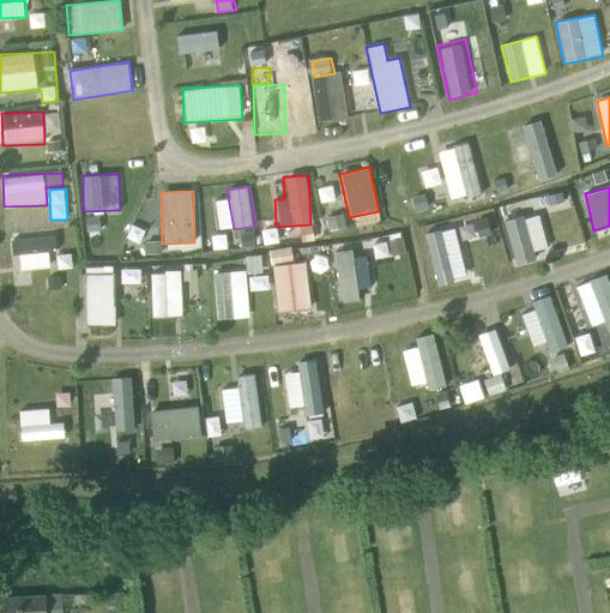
[(542,257),(562,250),(550,210),(530,216),(542,257)]
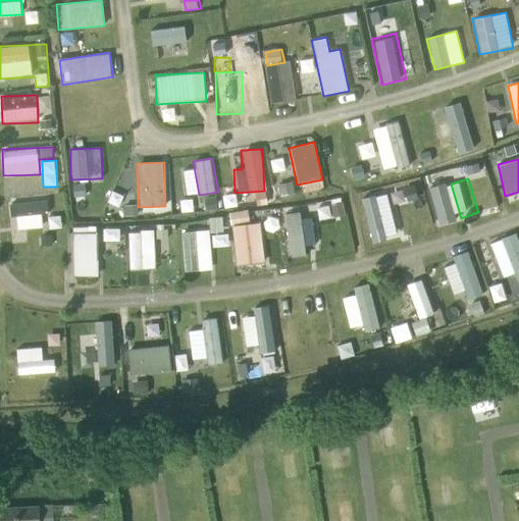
[(219,198),(207,200),(209,211),(221,210),(219,198)]
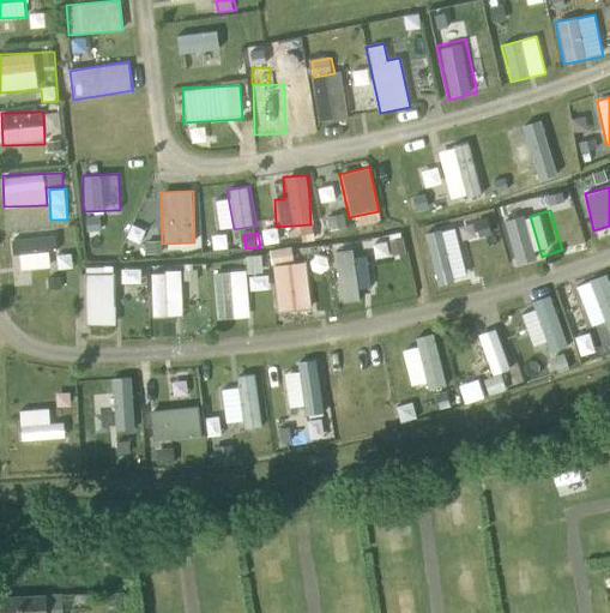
[(16,234),(16,274),(23,274),(23,283),(31,283),(31,270),(53,270),(53,234),(16,234)]
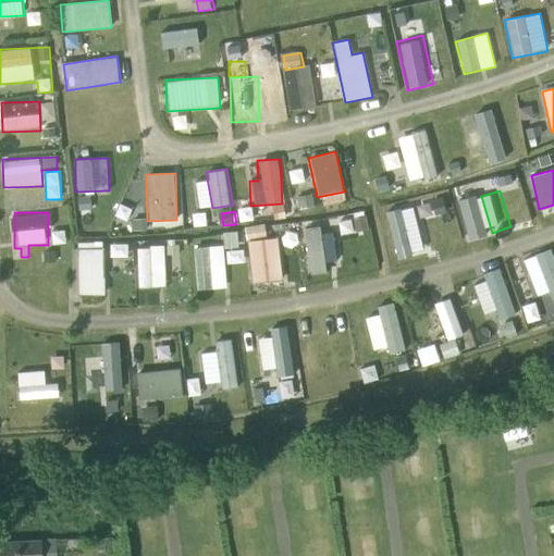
[(328,272),(327,264),(340,262),(334,229),(320,232),(319,225),(303,229),(310,275),(328,272)]
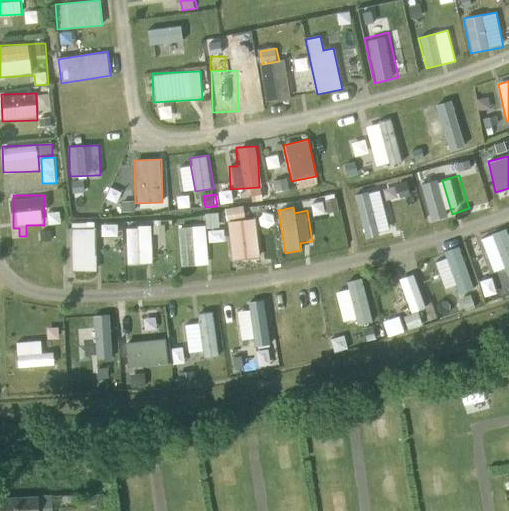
[(227,220),(229,261),(258,259),(256,219),(227,220)]
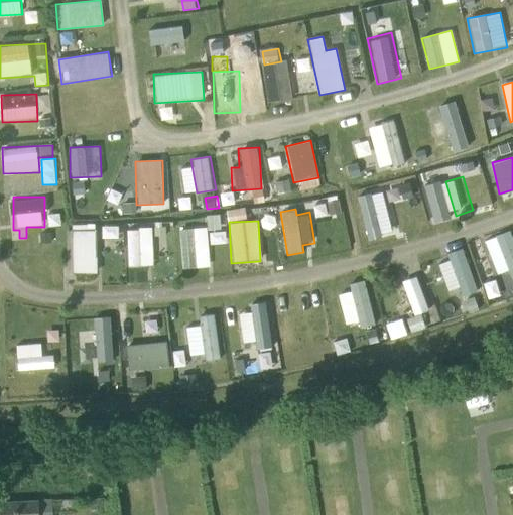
[(73,225),(73,273),(95,273),(96,225),(73,225)]
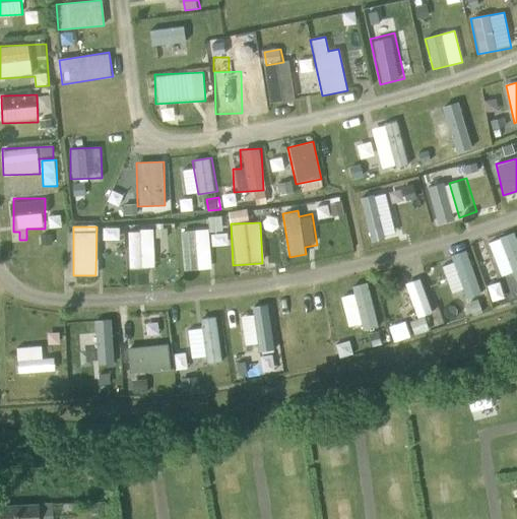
[(120,246),(121,228),(107,228),(106,246),(120,246)]
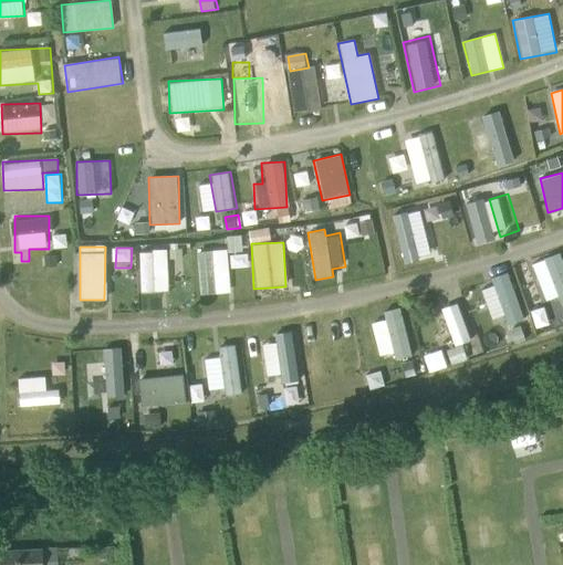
[(168,251),(139,251),(139,293),(168,293),(168,251)]
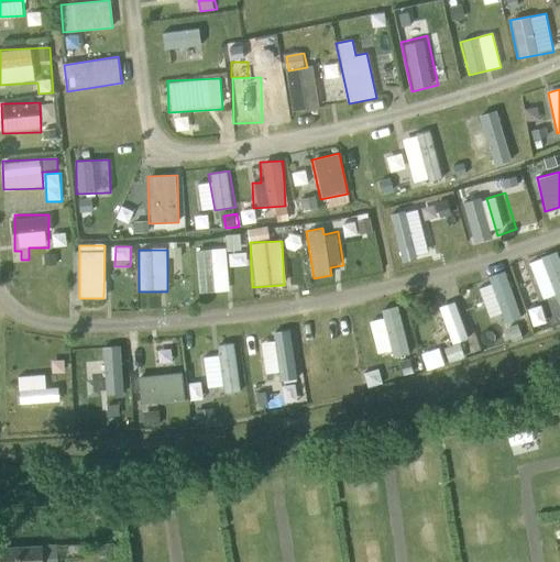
[(542,300),(552,296),(557,306),(559,305),(559,261),(556,251),(527,262),(542,300)]
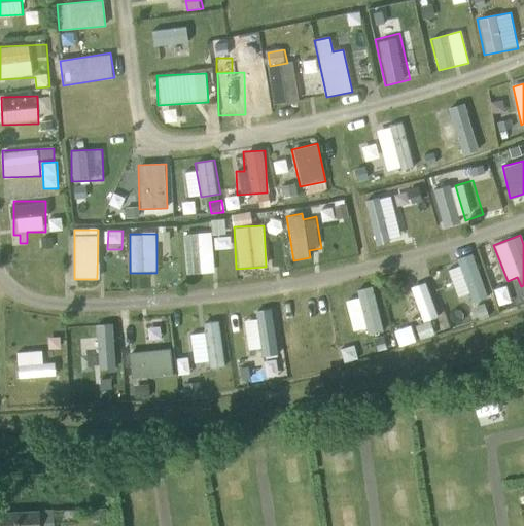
[(468,305),(488,299),(474,253),(454,259),(468,305)]
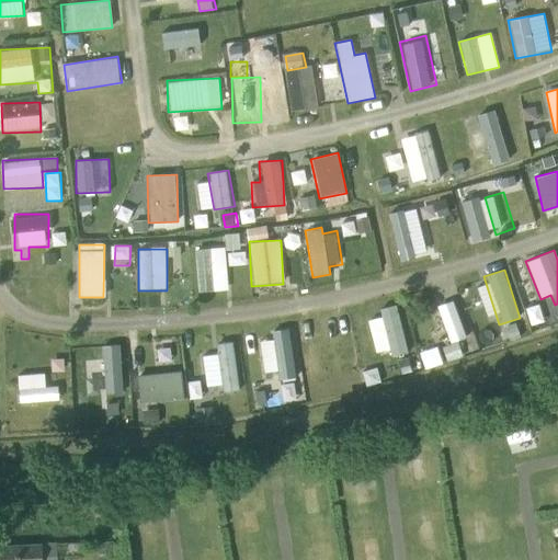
[(450,344),(466,339),(454,299),(437,305),(450,344)]
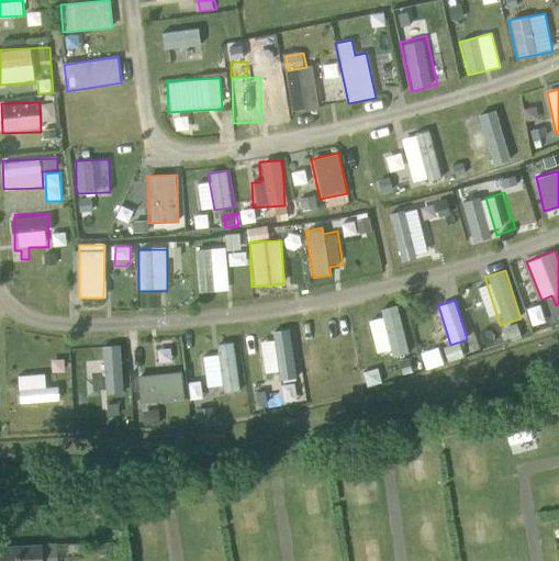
[(379,360),(411,352),(399,305),(380,310),(382,317),(368,321),(379,360)]
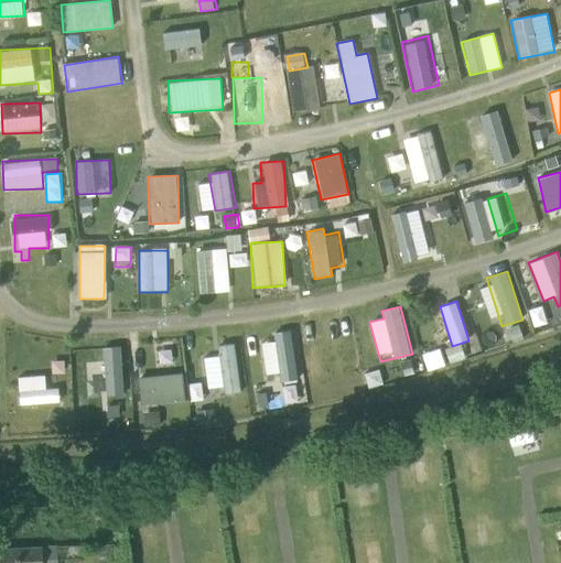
[(268,383),(309,375),(302,347),(261,356),(268,383)]
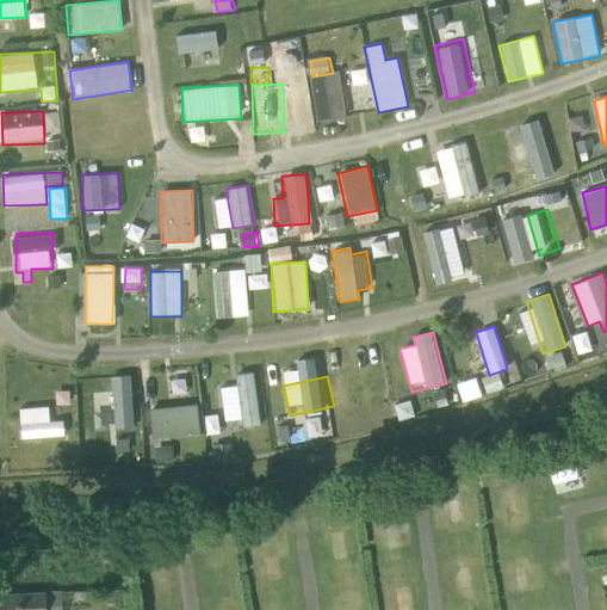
[(460,401),(481,398),(477,380),(457,384),(460,401)]
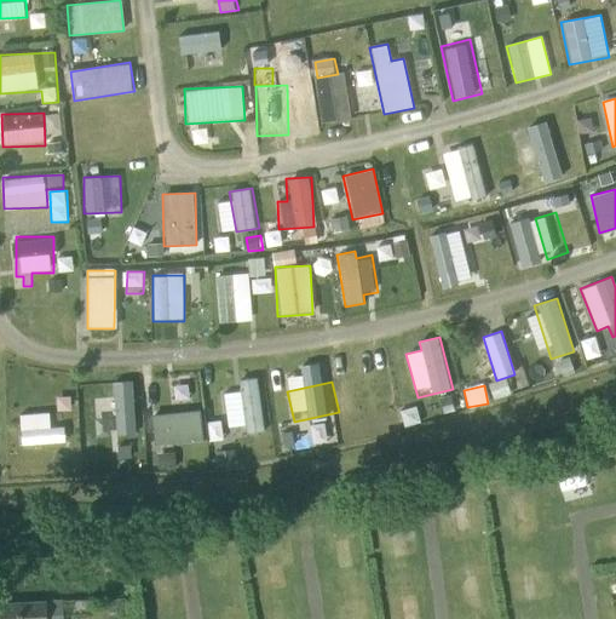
[(206,403),(209,437),(242,434),(245,460),(277,457),(275,430),(259,433),(255,397),(206,403)]
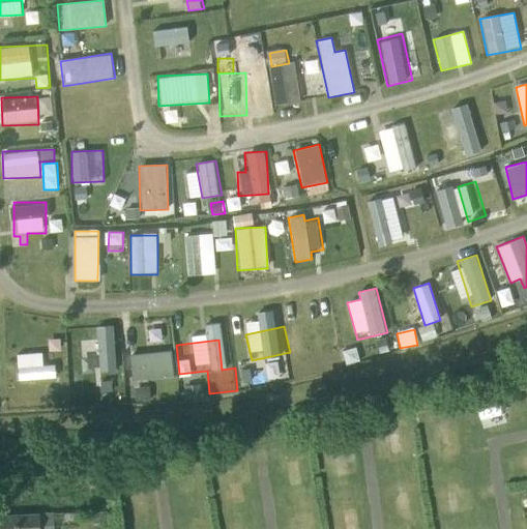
[(170,350),(129,354),(133,382),(173,378),(170,350)]
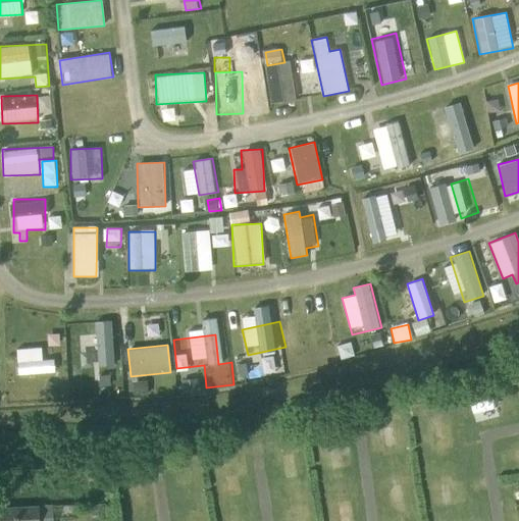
[(55,359),(42,360),(42,348),(15,349),(16,375),(55,373),(55,359)]
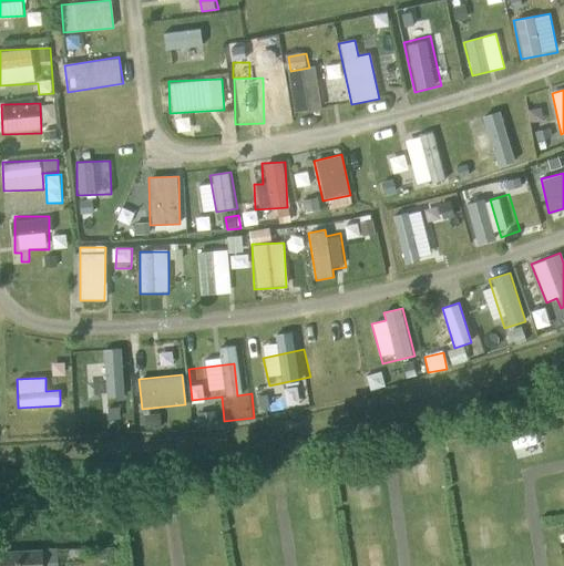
[(131,380),(74,378),(73,409),(130,410),(131,380)]
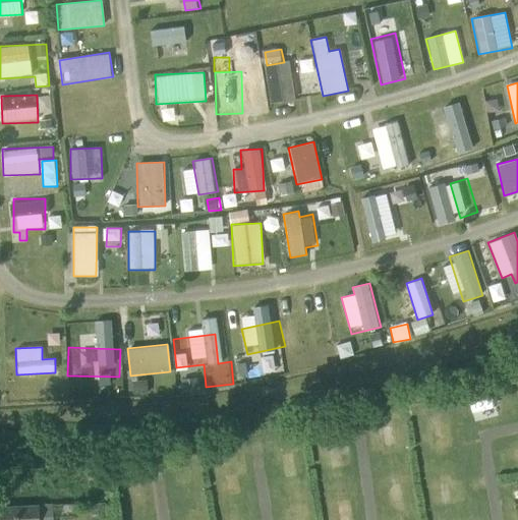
[(480,424),(472,393),(450,398),(458,429),(480,424)]
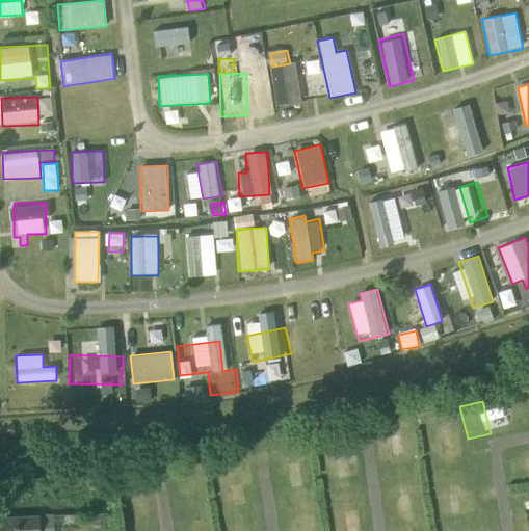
[(382,429),(385,449),(407,448),(406,428),(382,429)]
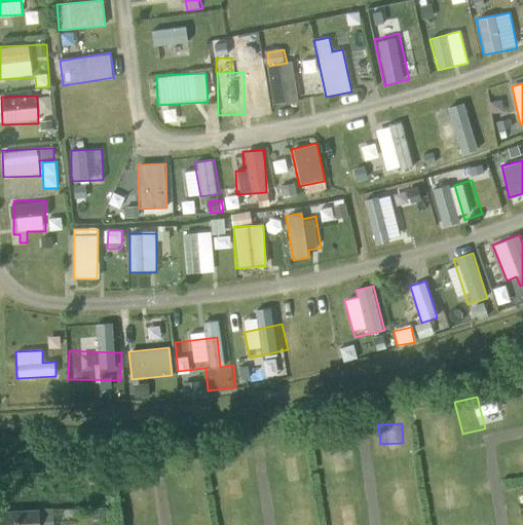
[(305,485),(285,487),(286,496),(306,494),(305,485)]
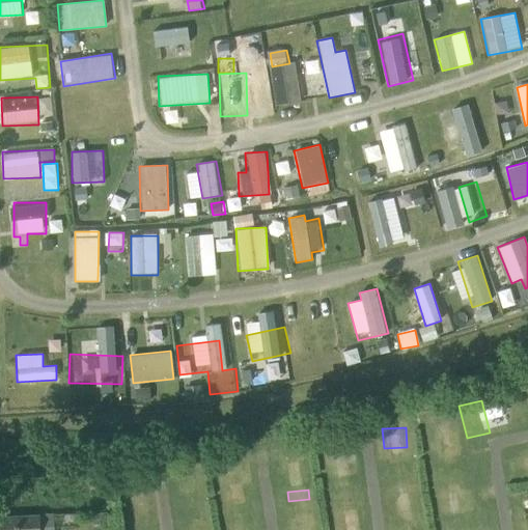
[(57,529),(57,515),(43,517),(0,518),(0,529),(57,529)]
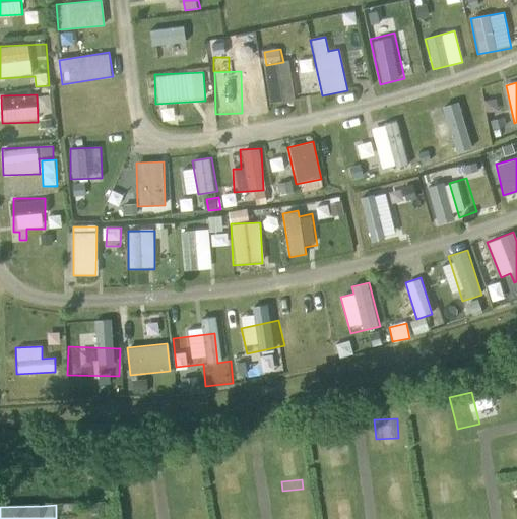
[(312,518),(312,510),(288,511),(289,518),(312,518)]
